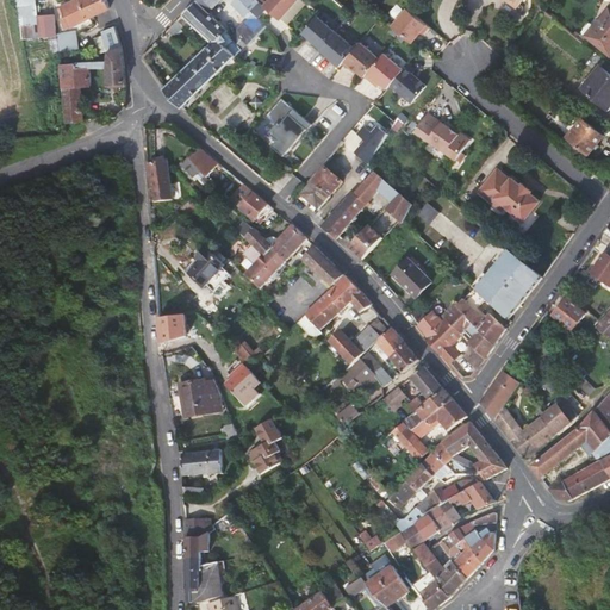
[(37,0),(19,0),(23,38),(39,36),(39,37),(58,35),(56,12),(39,14),(37,0)]
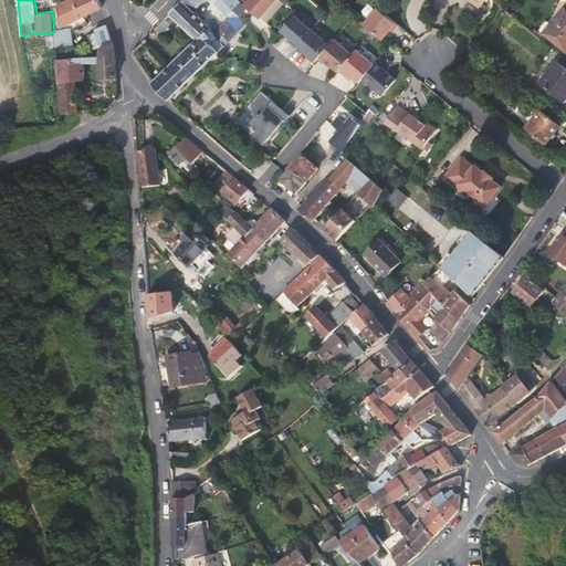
[(59,13),(64,25),(102,8),(98,0),(69,0),(58,6),(60,12),(59,13)]
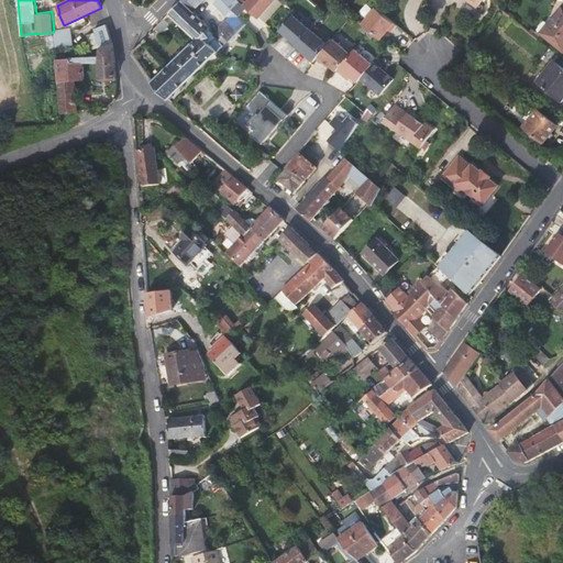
[(209,29),(188,7),(196,0),(183,0),(176,7),(169,13),(179,23),(196,40),(200,35),(217,51),(221,45),(225,50),(231,42),(230,42),(245,26),(235,17),(245,8),(238,0),(236,0),(235,2),(232,0),(219,0),(217,3),(230,18),(219,29),(219,30),(213,35),(209,30),(209,29)]
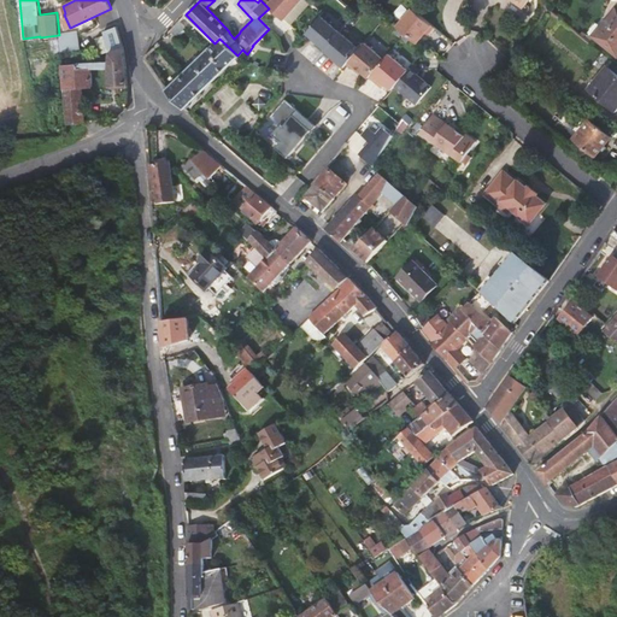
[(272,0),(268,6),(285,19),(300,0),(272,0)]
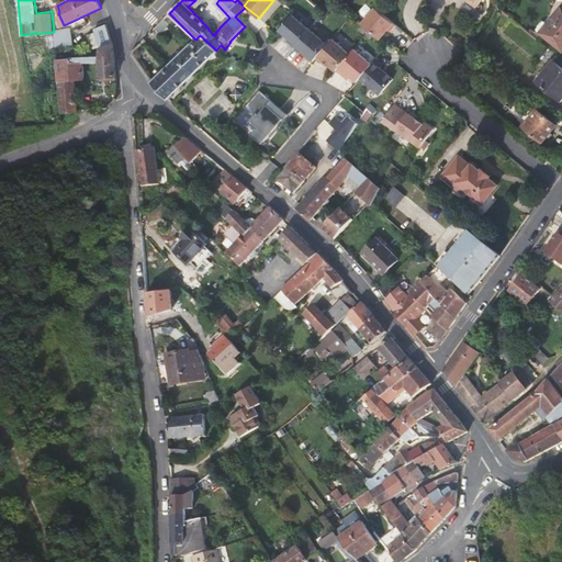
[(363,23),(381,38),(389,29),(393,32),(398,25),(377,7),(363,23)]
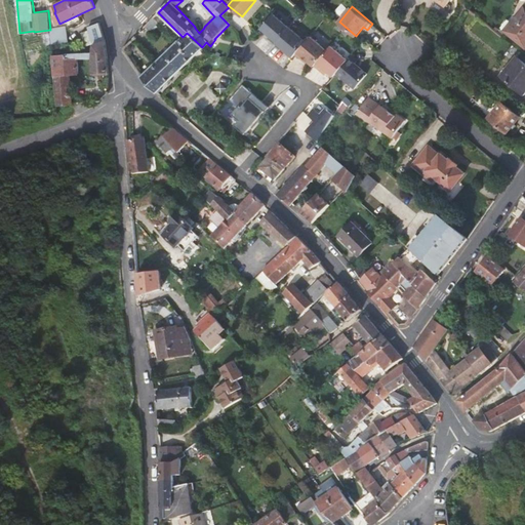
[(524,10),(522,7),(509,24),(506,21),(499,29),(506,34),(522,48),(524,44),(524,10)]
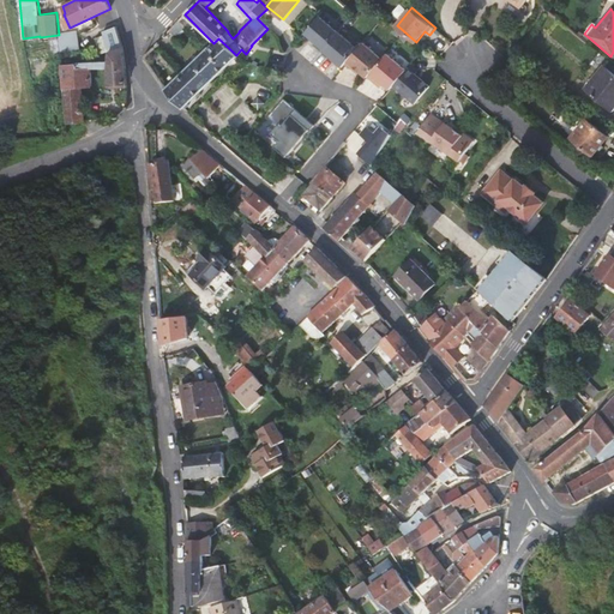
[(321,50),(323,48),(338,31),(319,14),(306,31),(315,40),(312,42),(321,50)]
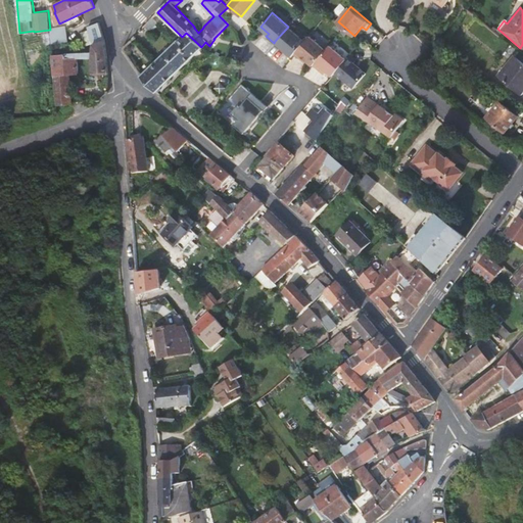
[(104,73),(108,73),(107,65),(105,40),(99,22),(89,28),(93,39),(93,43),(92,51),(92,56),(92,60),(92,70),(104,70),(104,73)]
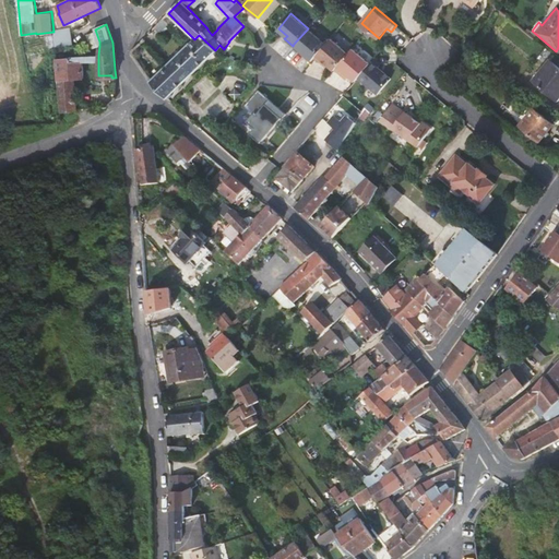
[(71,25),(54,27),(56,46),(72,45),(71,25)]
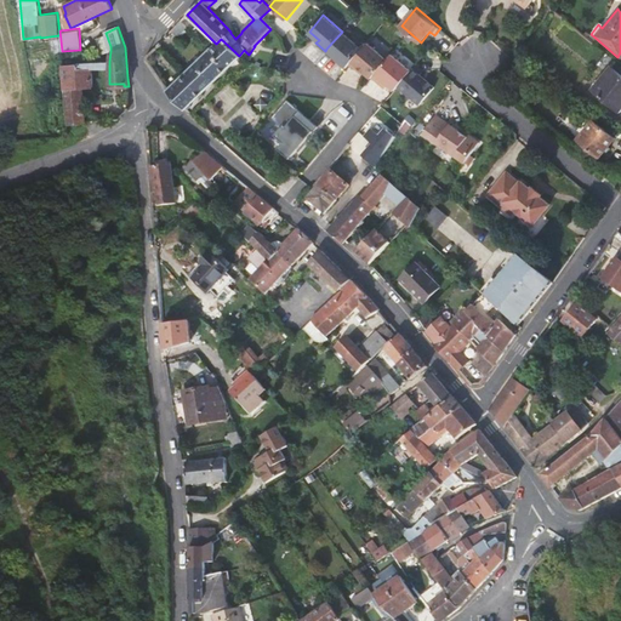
[(362,47),(342,32),(326,49),(347,66),(349,62),(362,47)]
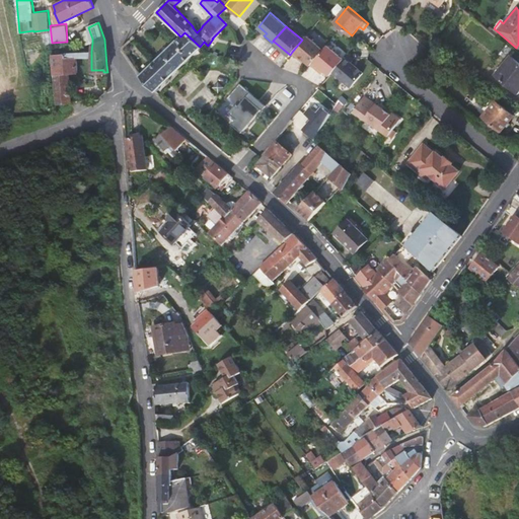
[(92,39),(89,30),(82,32),(83,40),(92,39)]
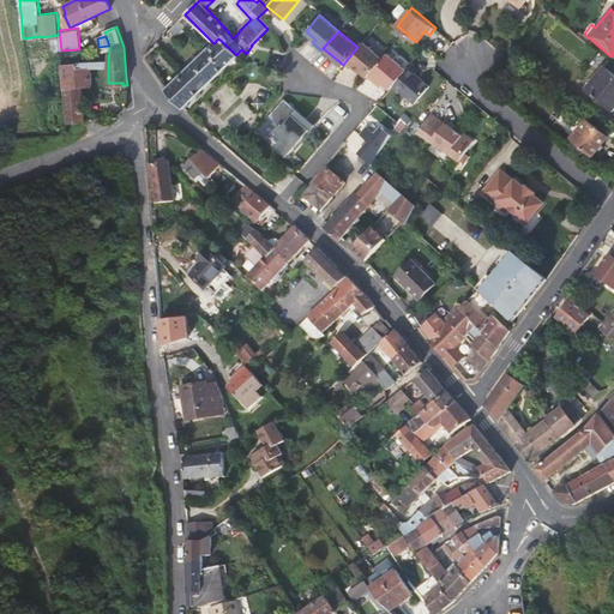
[(212,44),(166,90),(166,91),(182,108),(236,55),(218,38),(214,43),(212,44)]
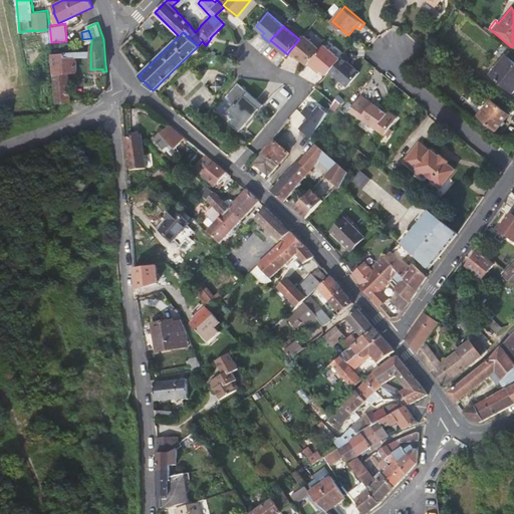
[(304,34),(299,39),(289,51),(295,56),(297,55),(301,58),(307,63),(307,62),(320,48),(304,34)]
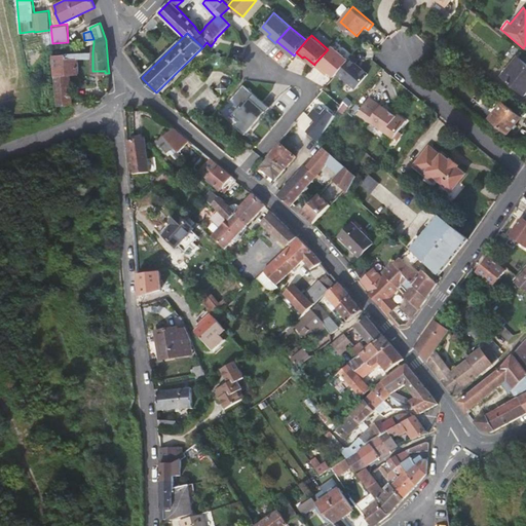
[(332,45),(328,49),(314,64),(321,70),(323,68),(327,72),(333,77),(336,73),(348,60),(332,45)]
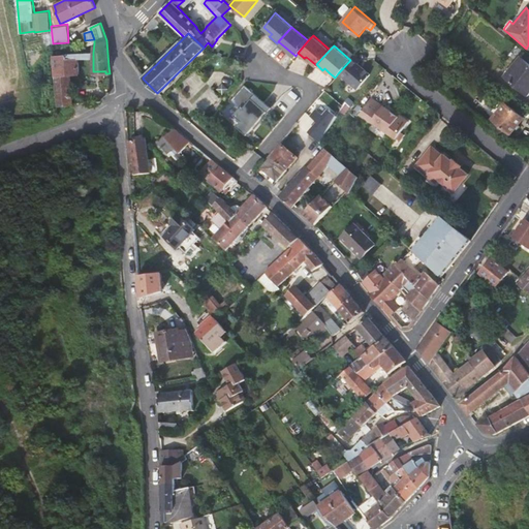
[(56,74),(69,73),(80,72),(79,57),(67,57),(67,53),(54,54),(56,74)]
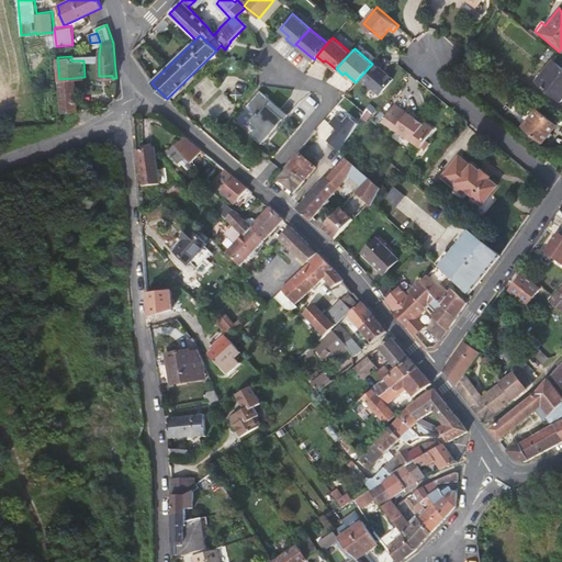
[(372,64),(359,78),(379,96),(392,80),(379,69),(381,67),(374,60),(372,64)]
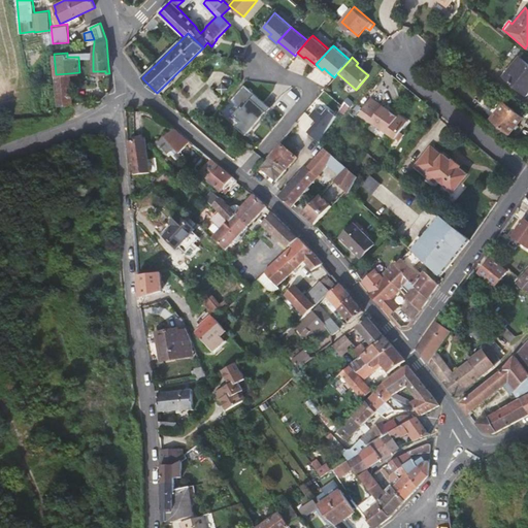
[(501,75),(523,94),(527,88),(527,65),(518,57),(501,75)]
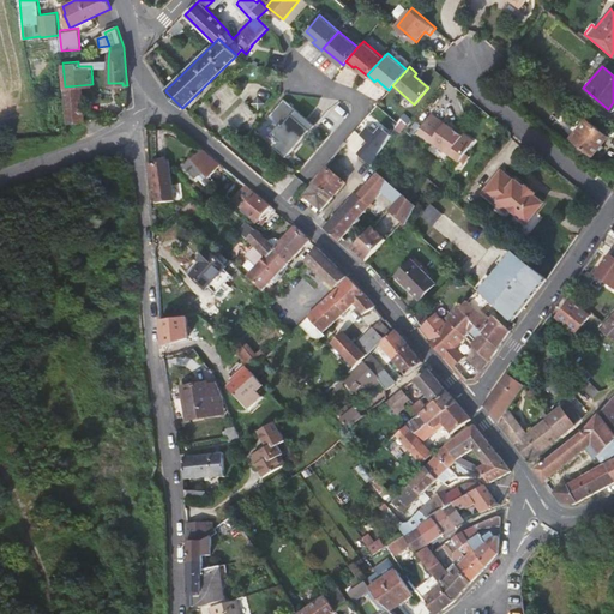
[(82,101),(80,85),(65,86),(66,102),(82,101)]
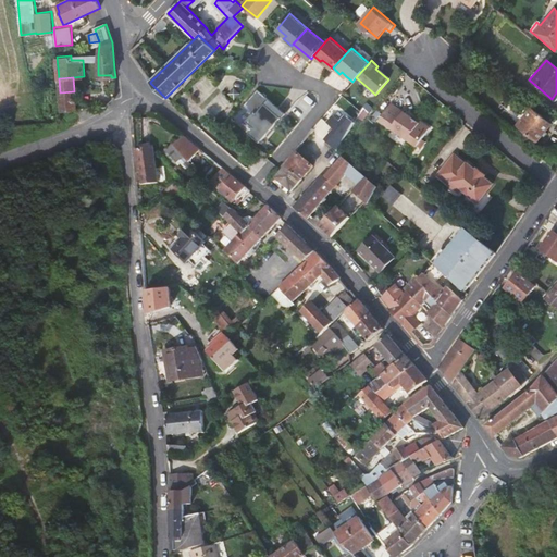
[(259,141),(285,111),(257,88),(243,104),(252,112),(247,121),(254,126),(249,133),(259,141)]
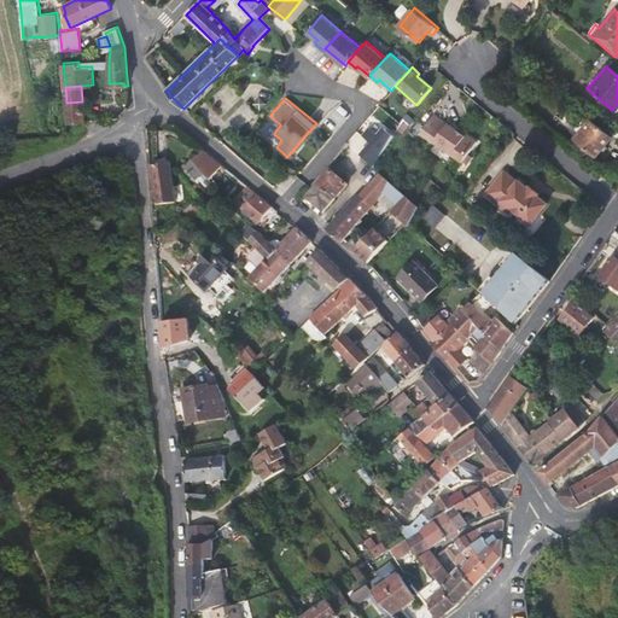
[(82,101),(66,103),(68,118),(69,123),(85,122),(82,101)]
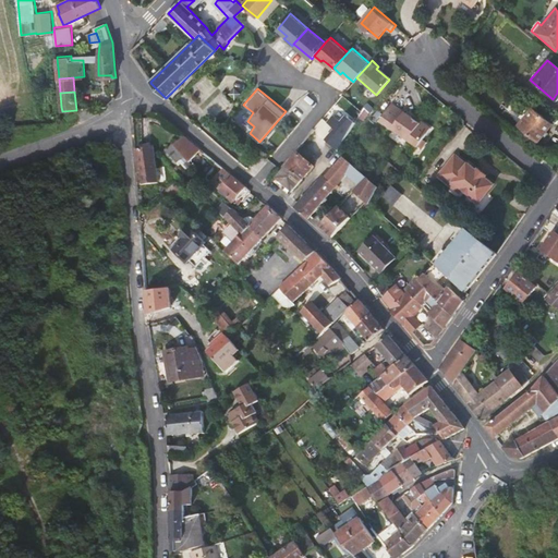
[(417,147),(431,128),(421,121),(420,123),(392,104),(379,120),(417,147)]
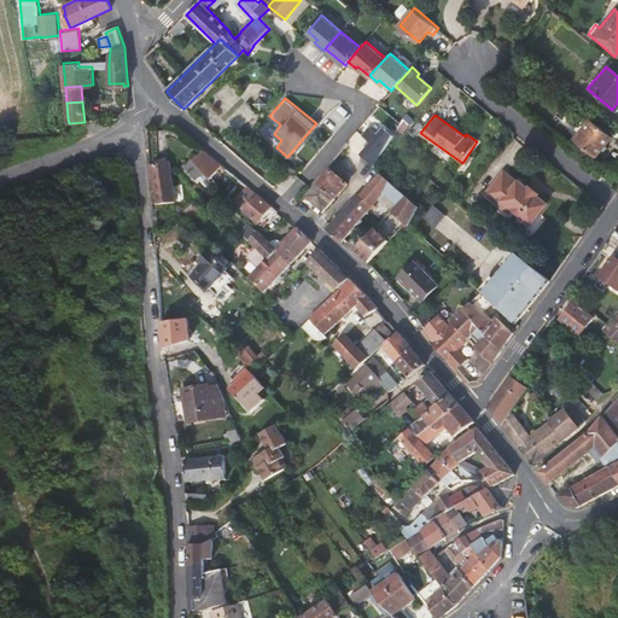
[(612,140),(592,122),(577,140),(598,157),(612,140)]
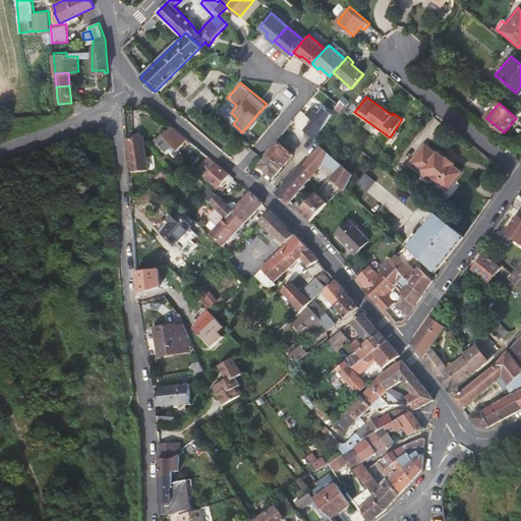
[(302,129),(313,139),(330,114),(322,108),(317,112),(312,107),(305,116),(310,120),(302,129)]
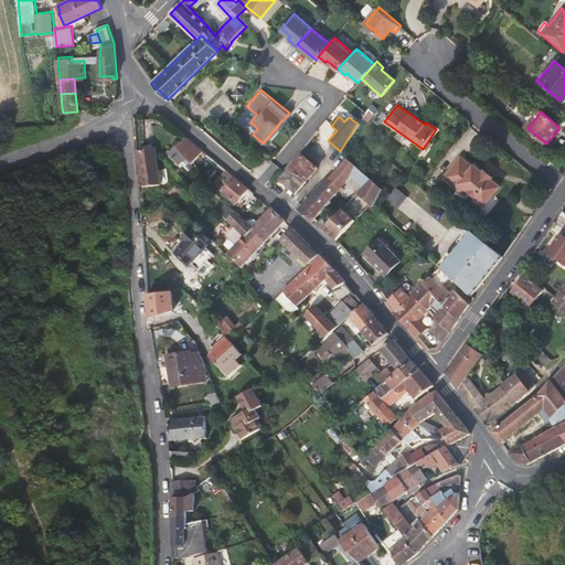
[(30,134),(30,126),(12,127),(12,135),(30,134)]
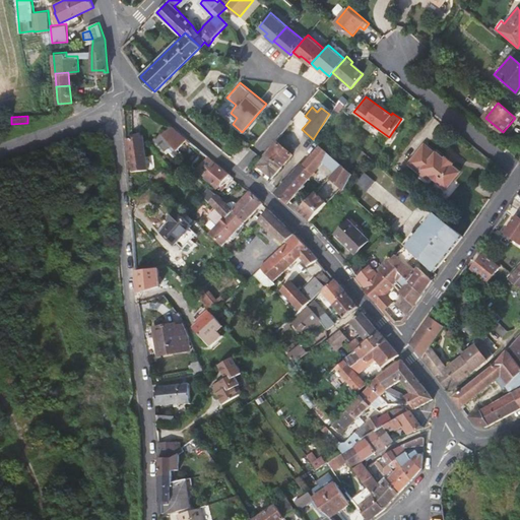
[(172,127),(161,134),(172,146),(176,150),(187,140),(172,127)]
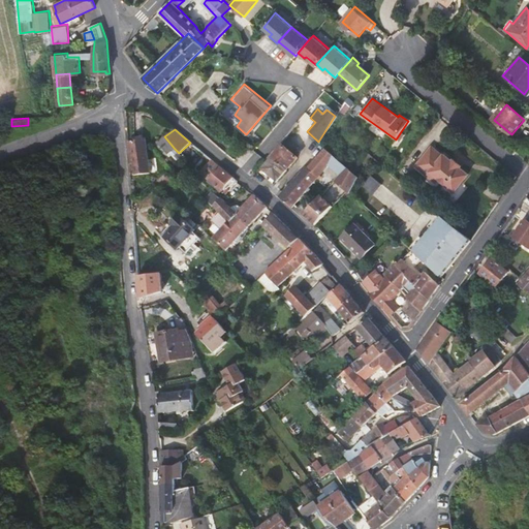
[(168,154),(175,149),(164,136),(153,145),(164,158),(168,154)]
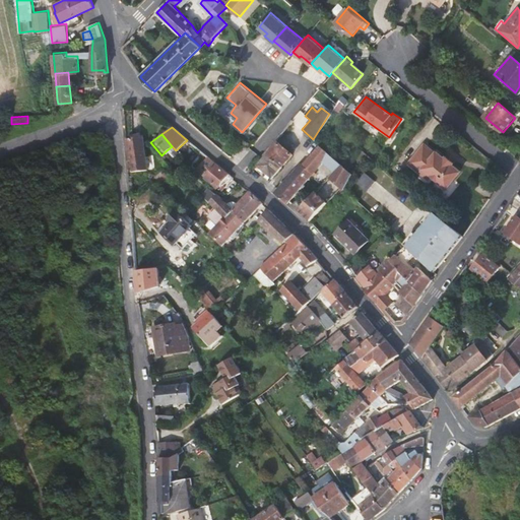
[(129,150),(132,173),(148,170),(143,137),(132,139),(128,139),(129,150)]
